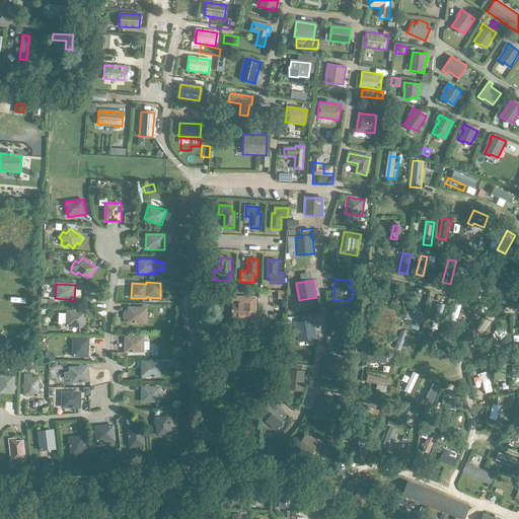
[(402,286),(395,284),(391,304),(398,305),(402,286)]
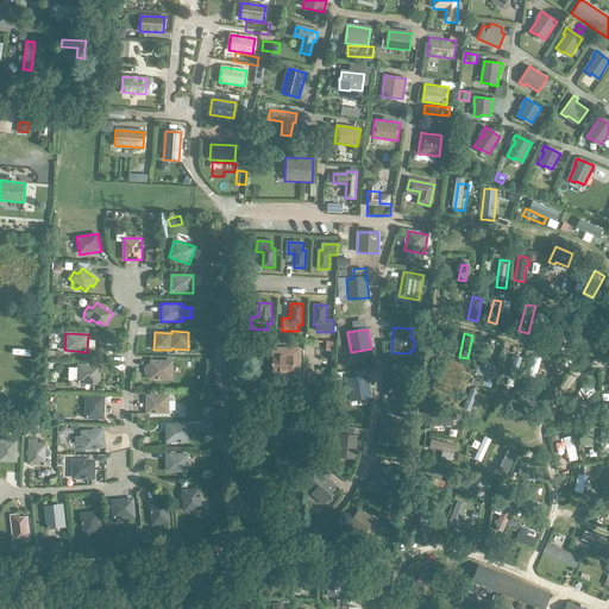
[(272,347),(272,375),(274,375),(284,375),(293,375),(293,377),(303,377),(303,349),(301,349),(301,347),(272,347)]
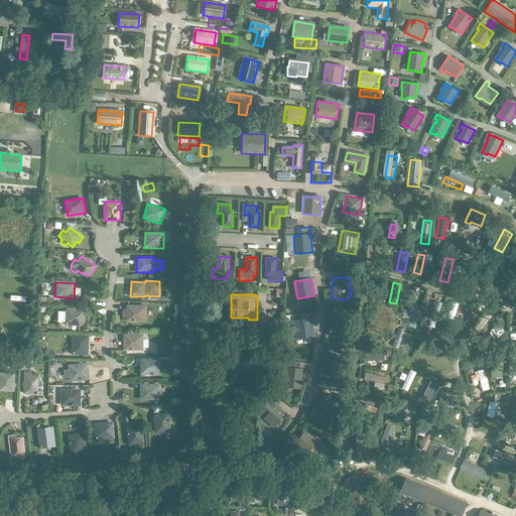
[(275,296),(275,304),(285,304),(285,296),(275,296)]
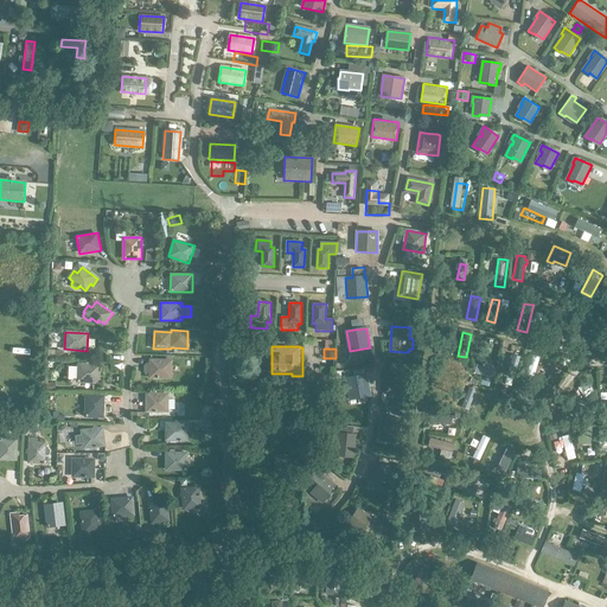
[(517,374),(522,351),(515,349),(510,371),(517,374)]
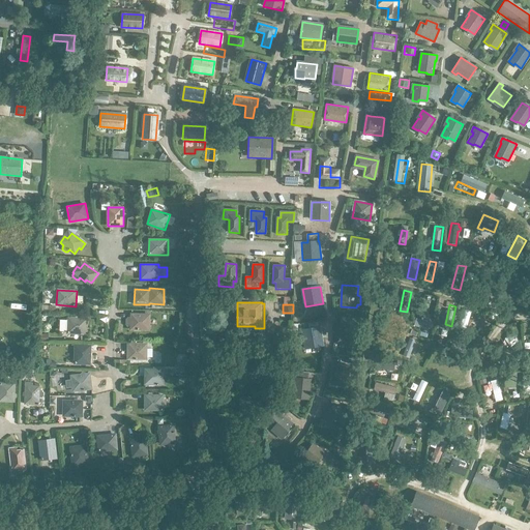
[(460,327),(466,328),(471,312),(464,310),(460,327)]
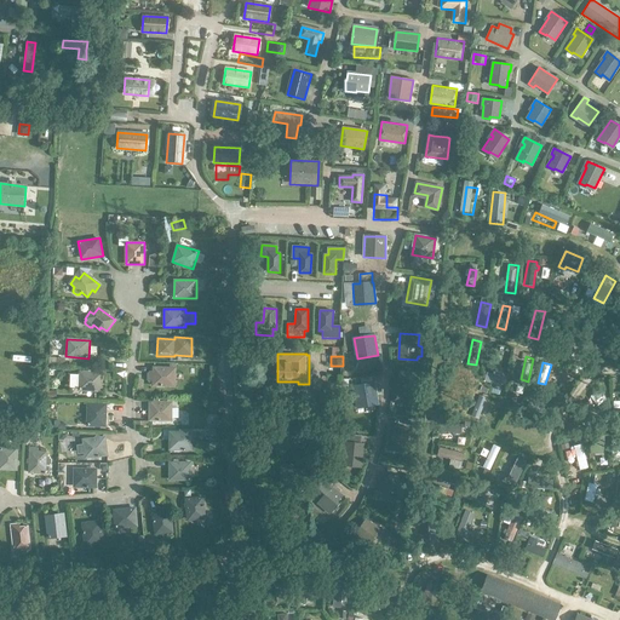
[(148,373),(148,379),(150,380),(153,382),(153,385),(174,386),(176,368),(153,367),(153,371),(150,369),(148,373)]
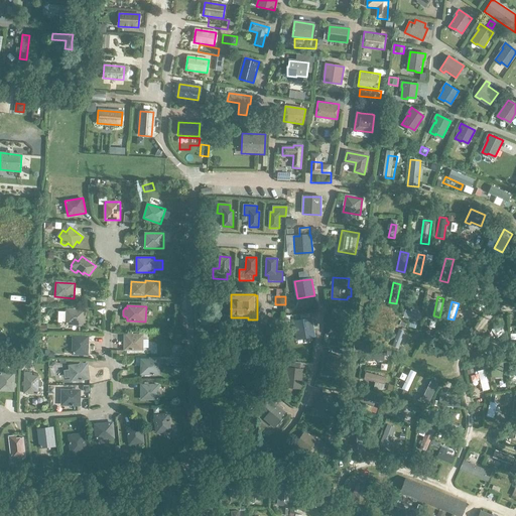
[(67,309),(66,325),(84,326),(85,310),(67,309)]
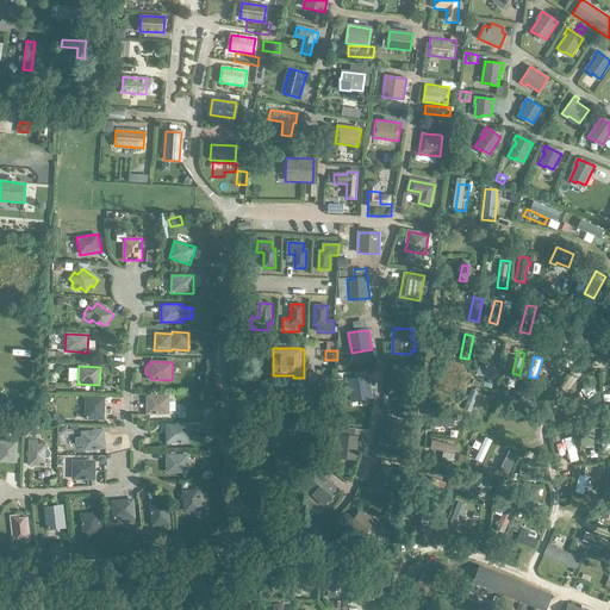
[(479,366),(477,375),(487,379),(489,375),(495,378),(497,372),(479,366)]
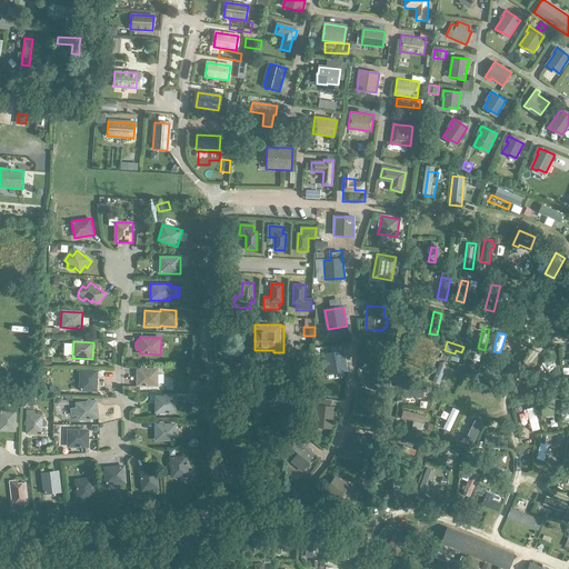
[(379,370),(380,348),(367,347),(361,347),(360,369),(379,370)]
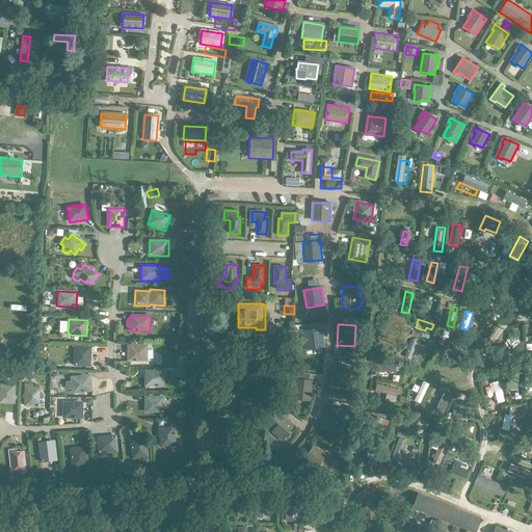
[(321,328),(303,331),(307,349),(324,346),(321,328)]
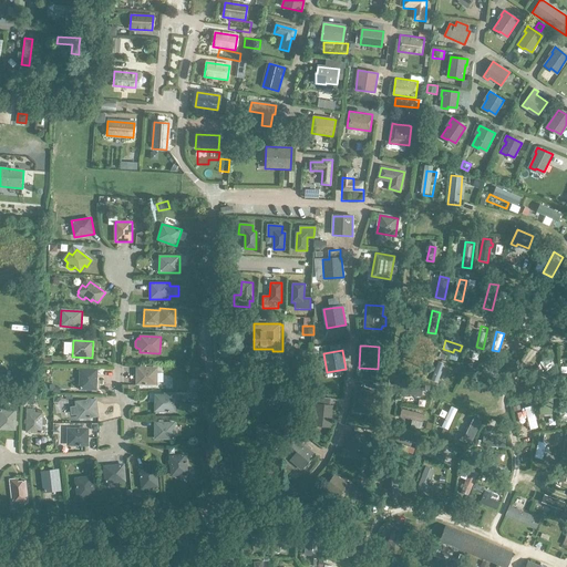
[(292,362),(292,370),(274,370),(272,389),(294,389),(294,385),(307,385),(307,362),(292,362)]
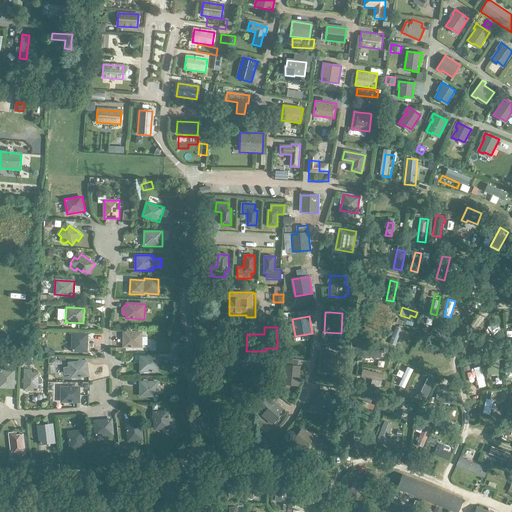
[(123,331),(123,347),(142,347),(142,332),(123,331)]
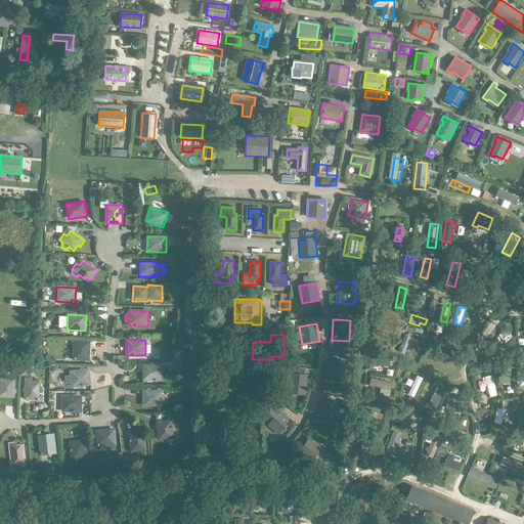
[(444,347),(461,354),(464,347),(447,339),(444,347)]
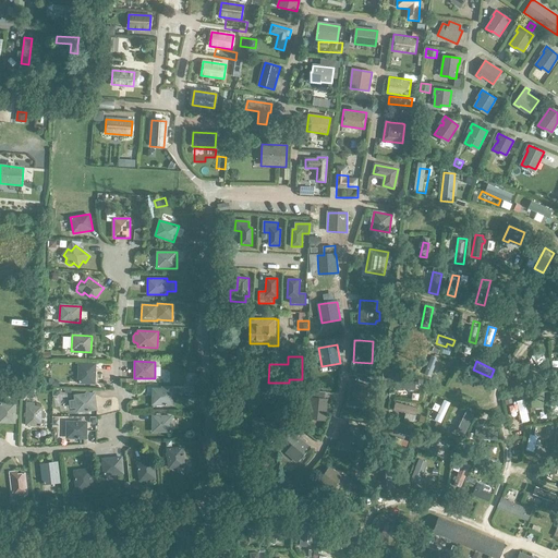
[(79,363),(79,383),(95,384),(95,364),(79,363)]
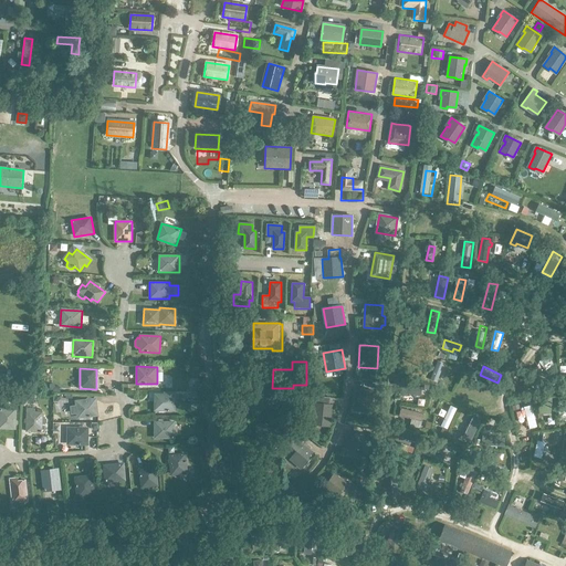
[(401,394),(421,396),(422,387),(402,385),(401,394)]
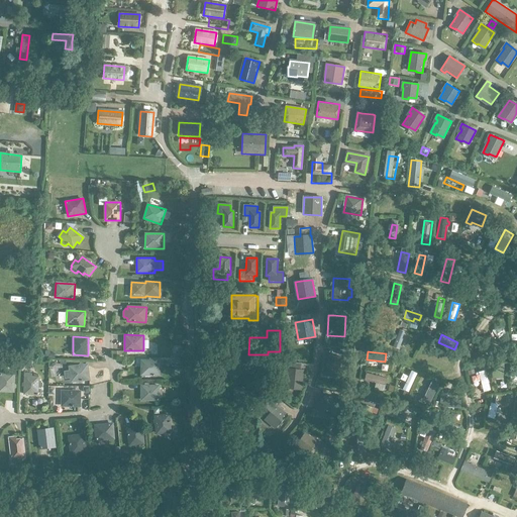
[(326,354),(323,376),(338,377),(340,356),(326,354)]
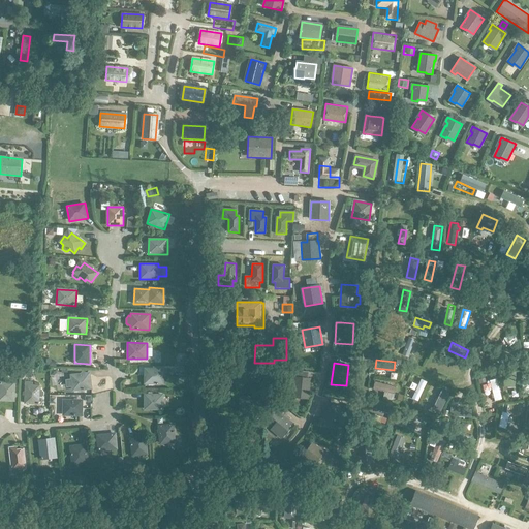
[(33,365),(21,364),(21,374),(32,374),(33,365)]
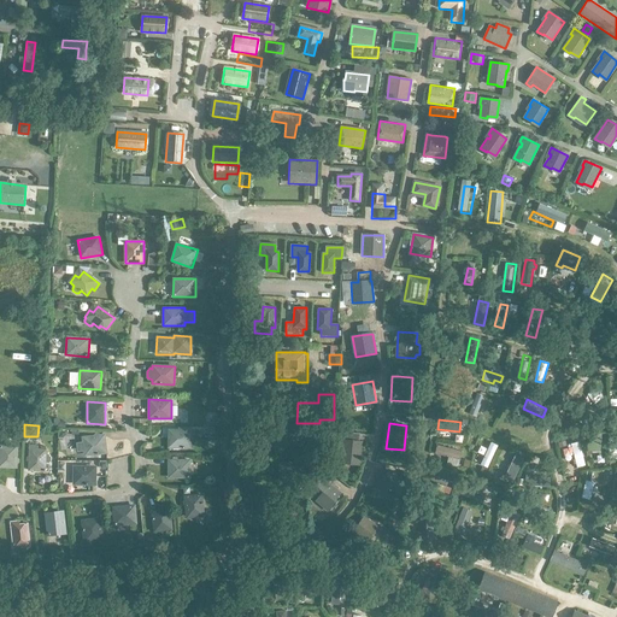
[(278,425),(277,444),(303,444),(303,435),(298,435),(298,425),(278,425)]
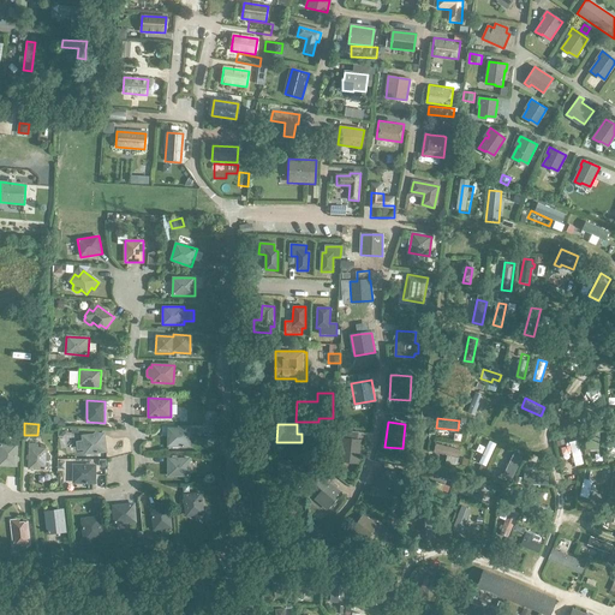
[(168,437),(167,447),(190,447),(190,437),(192,437),(192,429),(172,429),(172,437),(168,437)]
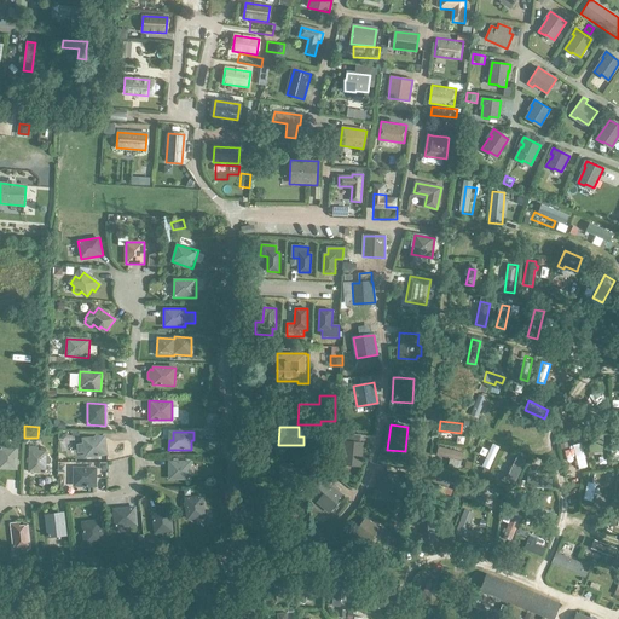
[(512,443),(524,449),(527,440),(514,435),(512,443)]
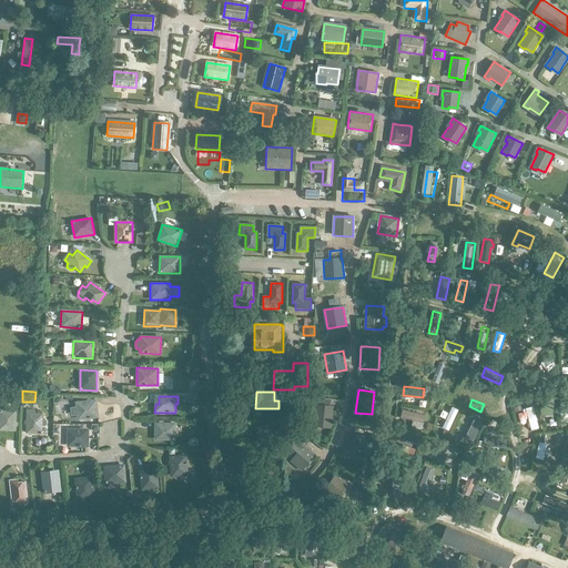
[(77,406),(71,407),(72,415),(78,415),(78,419),(98,417),(95,401),(75,403),(77,406)]
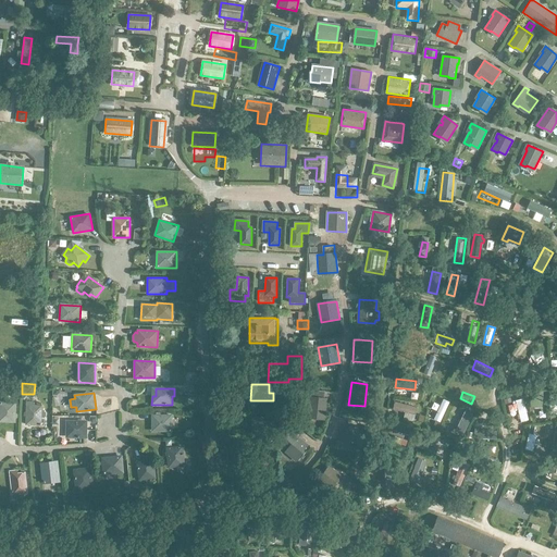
[(326,399),(324,398),(310,397),(309,418),(324,420),(326,399)]
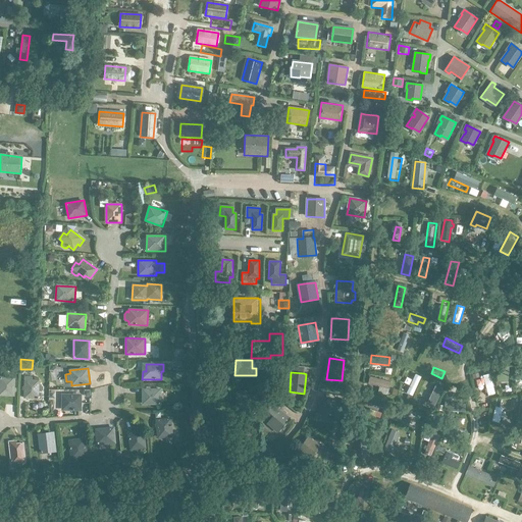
[(490,375),(483,376),(487,397),(496,395),(490,375)]
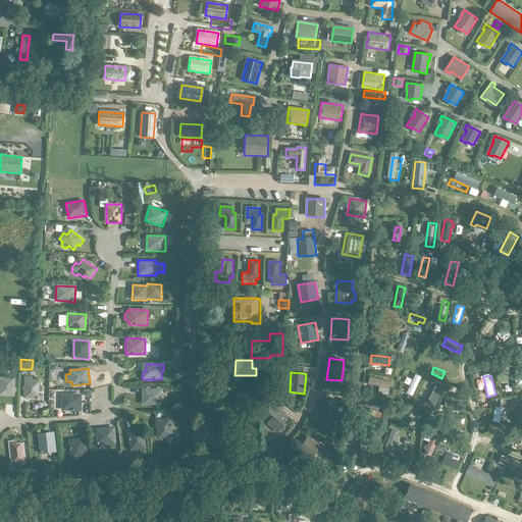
[(0,376),(0,395),(13,396),(14,377),(0,376)]
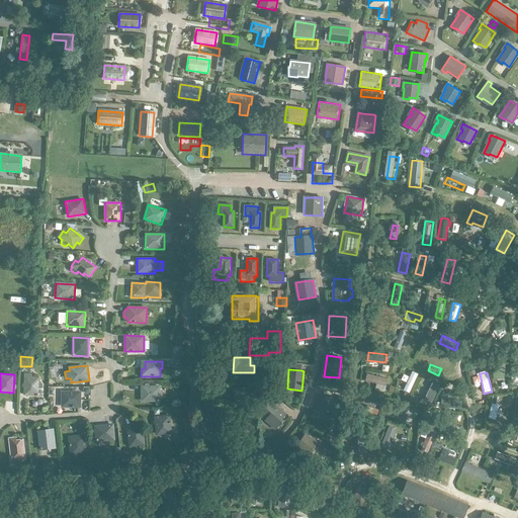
[(24,374),(24,391),(31,392),(30,396),(37,396),(38,377),(31,377),(31,374),(24,374)]
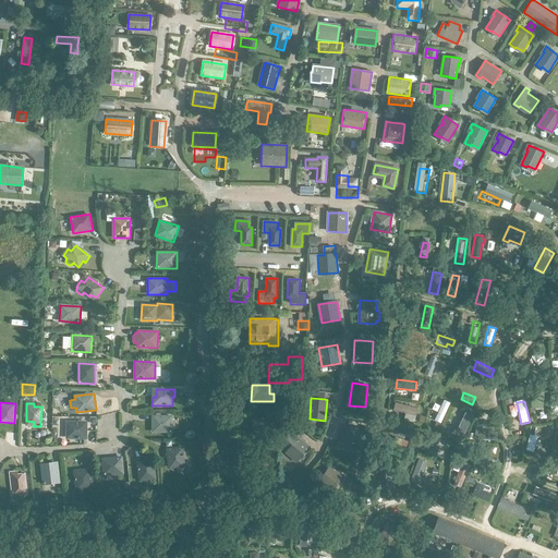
[(464,436),(474,415),(466,411),(457,433),(464,436)]
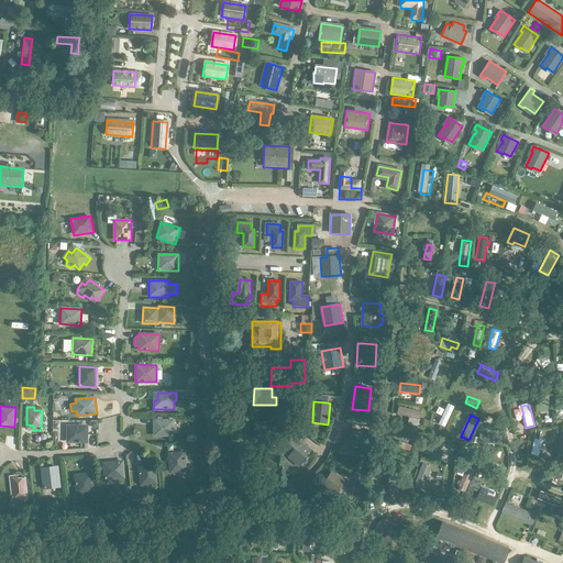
[(153,420),(153,437),(173,437),(173,420),(153,420)]
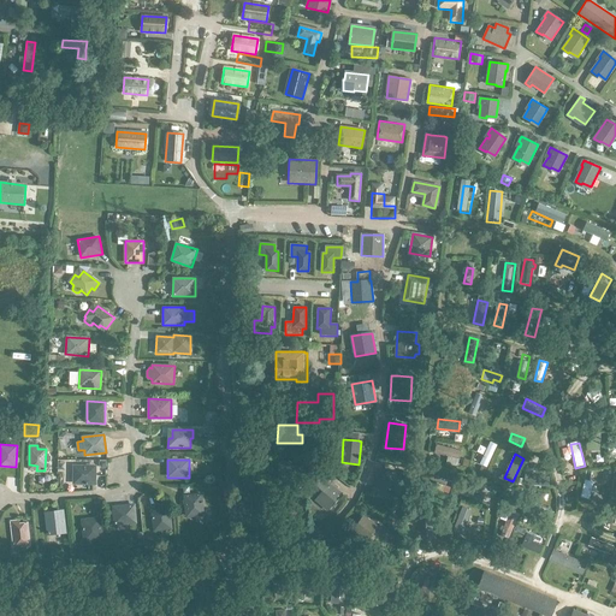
[(298,462),(279,463),(279,481),(298,480),(298,462)]
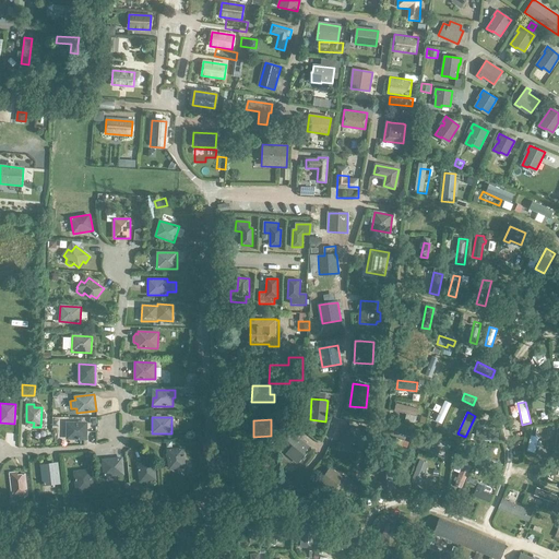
[(390,430),(411,437),(413,429),(392,421),(390,430)]
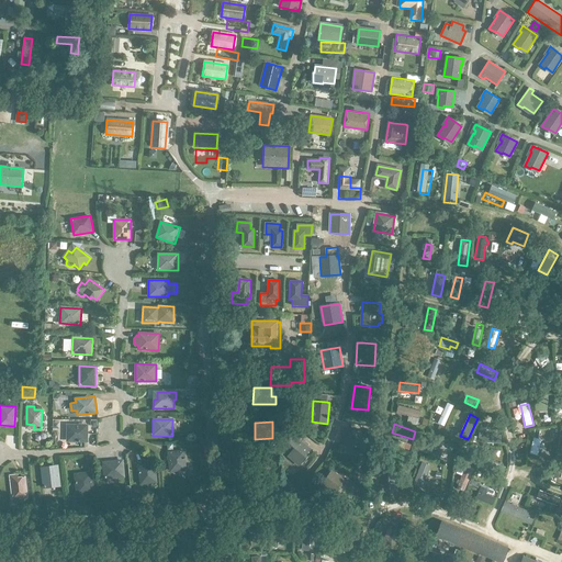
[(67,425),(67,441),(87,441),(87,425),(67,425)]
